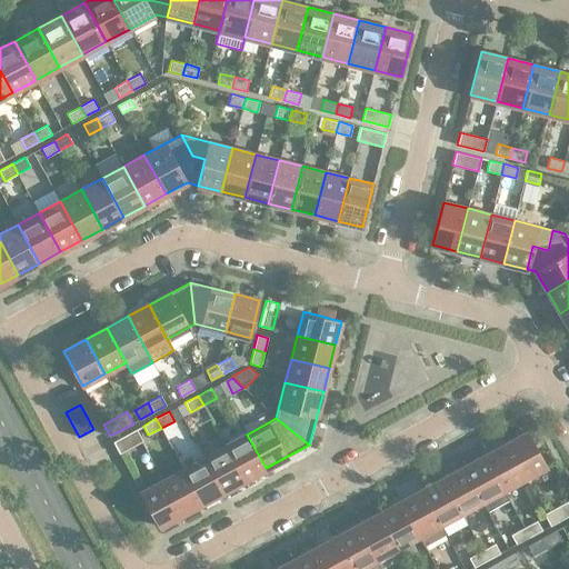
[(142,440),(137,429),(112,441),(119,453),(142,440)]
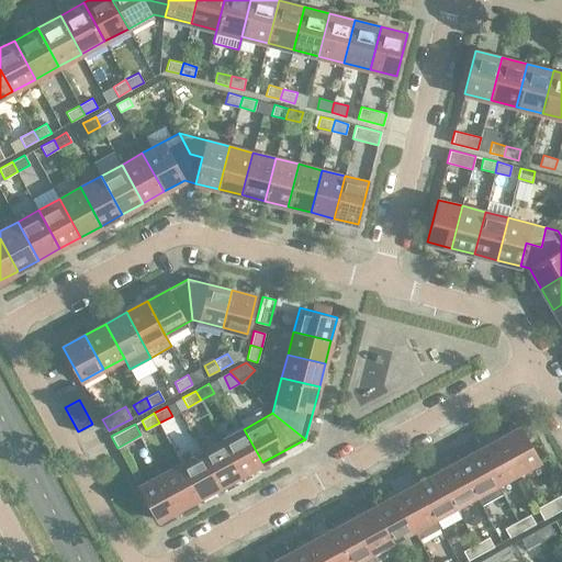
[(521,426),(499,438),(518,472),(540,460),(521,426)]
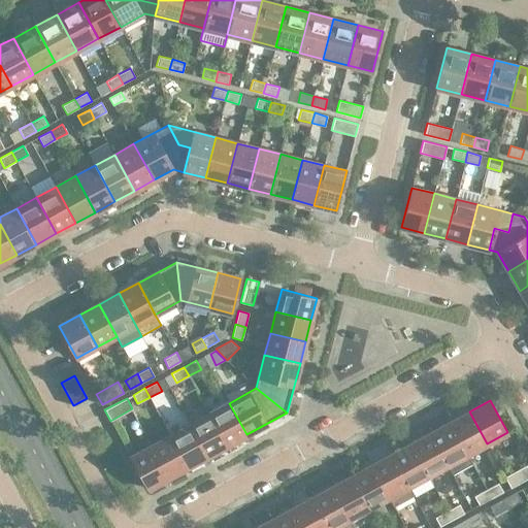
[(246,434),(229,403),(209,414),(227,446),(246,434)]
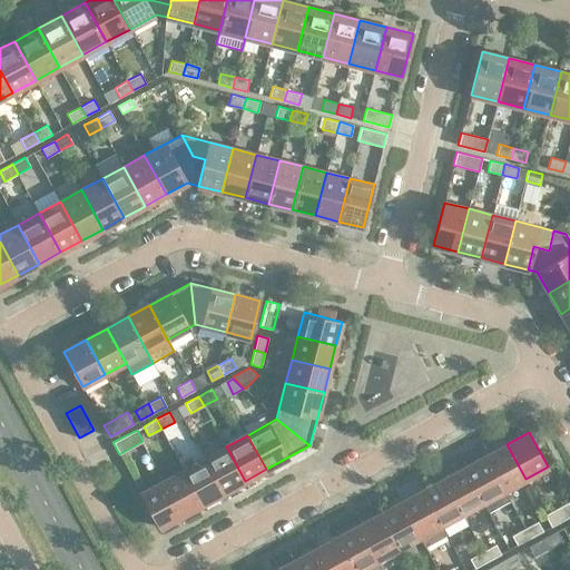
[(526,479),(507,444),(485,457),(504,490),(526,479)]
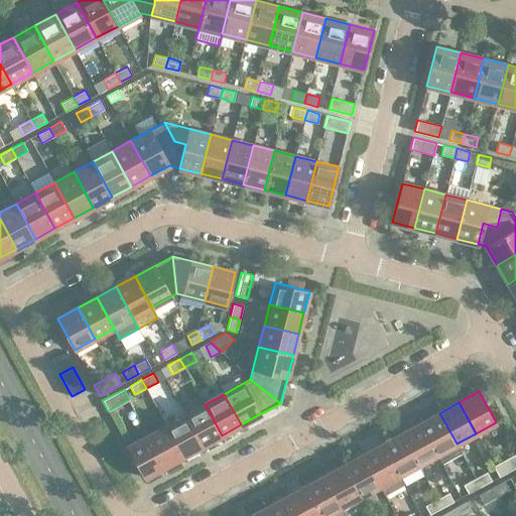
[(222,435),(205,404),(185,414),(203,445),(222,435)]
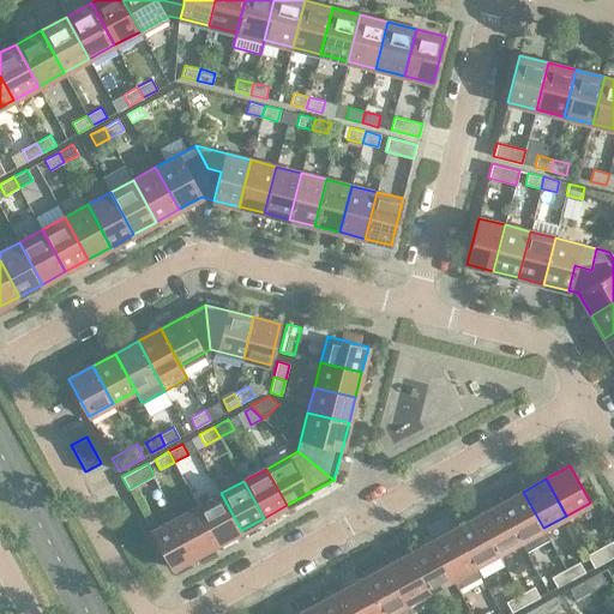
[(548,536),(543,528),(523,492),(500,504),(521,541),(525,549),(548,536)]
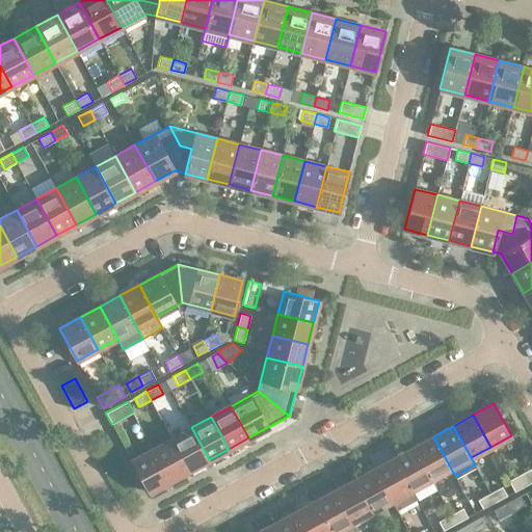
[(209,459),(191,427),(171,439),(189,471),(209,459)]
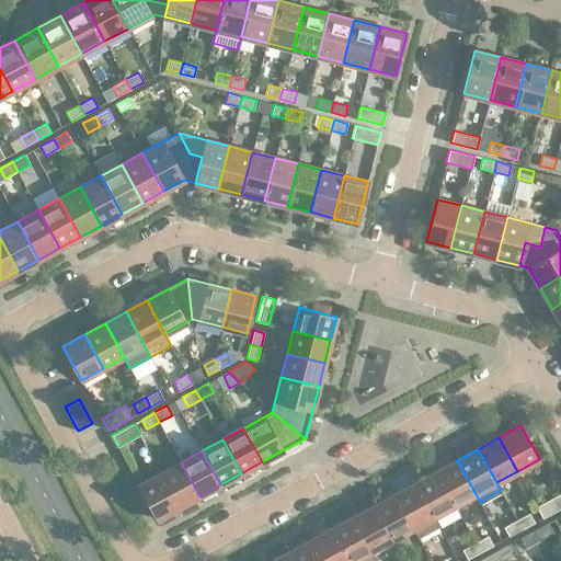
[(476,494),(457,460),(436,471),(455,505),(476,494)]
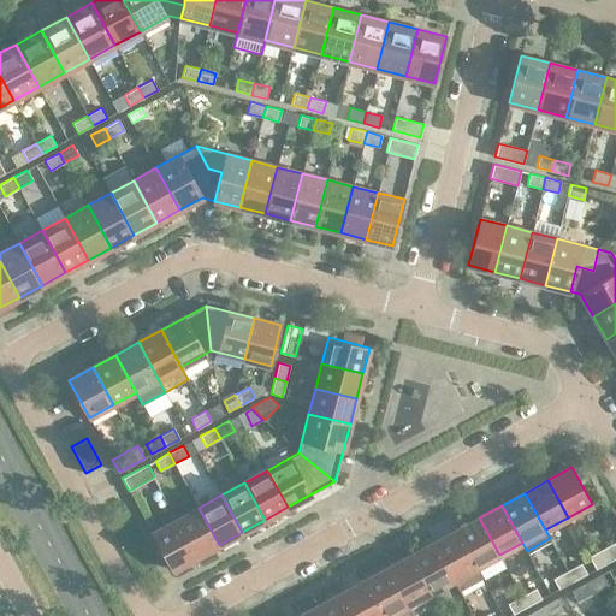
[(219,545),(199,508),(176,520),(196,557),(219,545)]
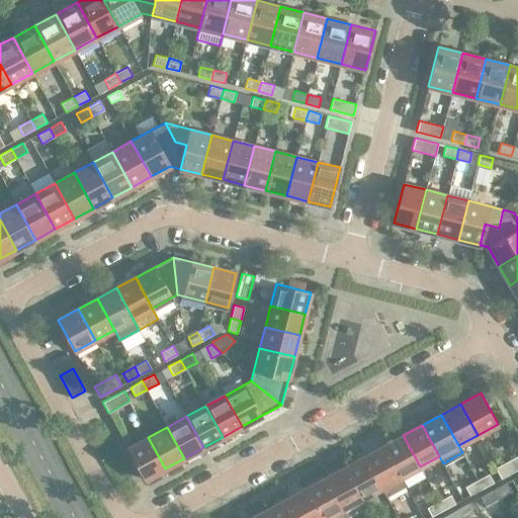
[(420,466),(403,435),(383,446),(401,478),(420,466)]
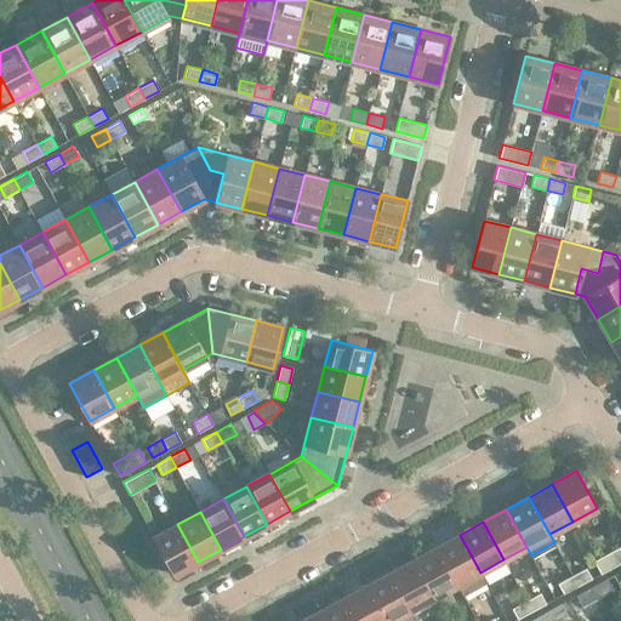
[(198,562),(177,524),(153,537),(174,575),(198,562)]
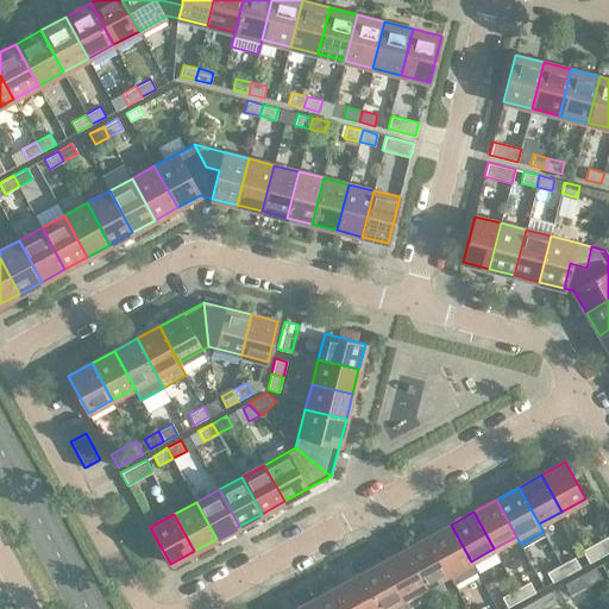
[(471,562),(451,525),(428,537),(449,573),(471,562)]
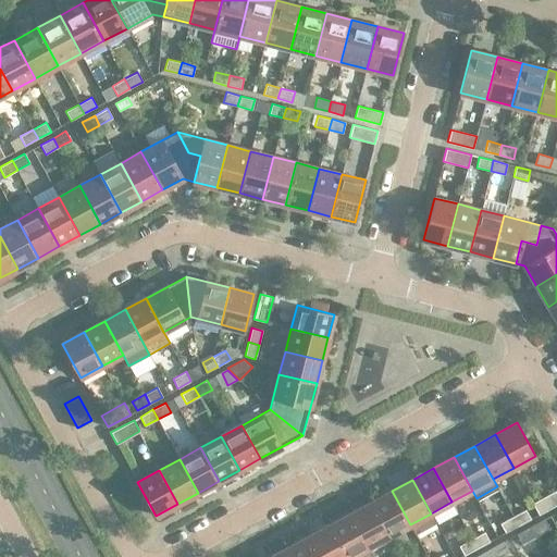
[(410,524),(392,491),(371,502),(390,535),(410,524)]
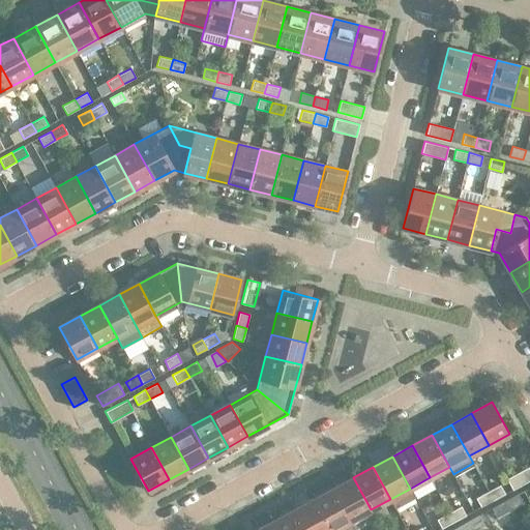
[(506,478),(512,490),(529,479),(529,469),(528,467),(506,478)]
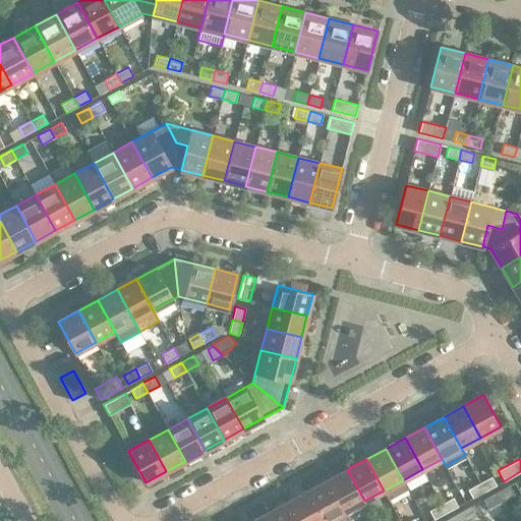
[(364,501),(347,469),(328,480),(345,512),(364,501)]
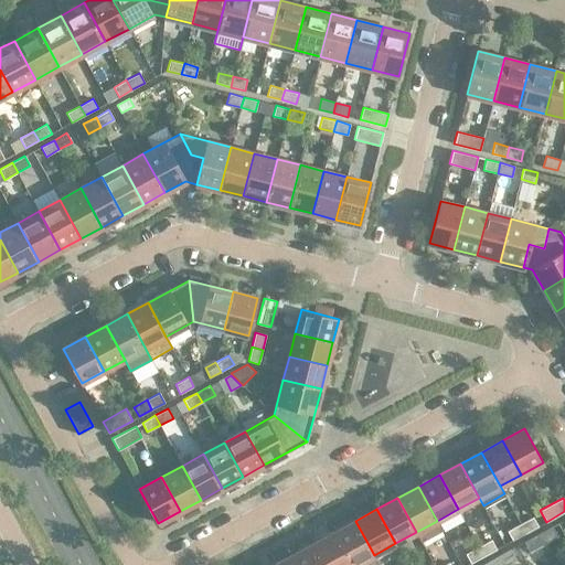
[(533,516),(520,523),(525,533),(539,526),(533,516)]
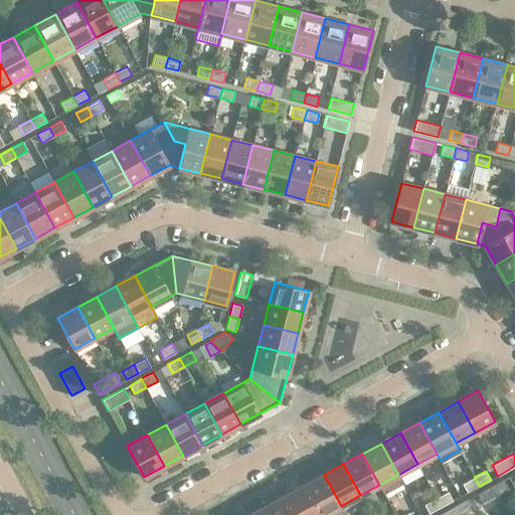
[(344,514),(346,514),(341,506),(324,475),(305,485),(320,514),(344,514)]
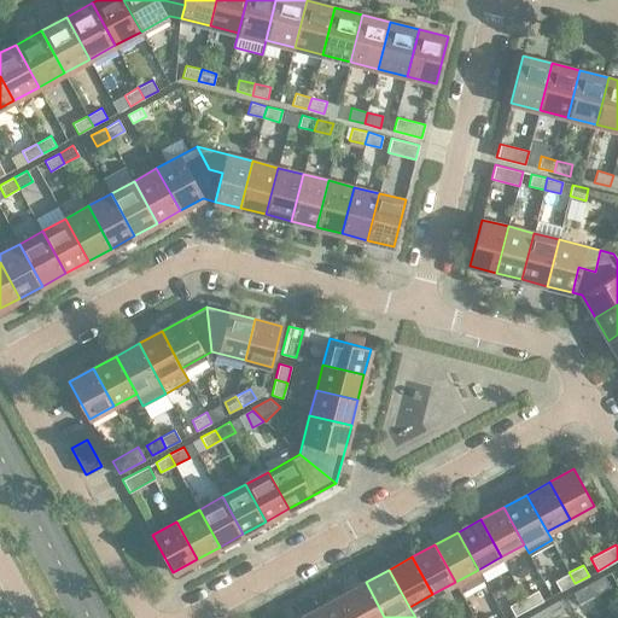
[(575,583),(569,572),(555,581),(560,592),(575,583)]
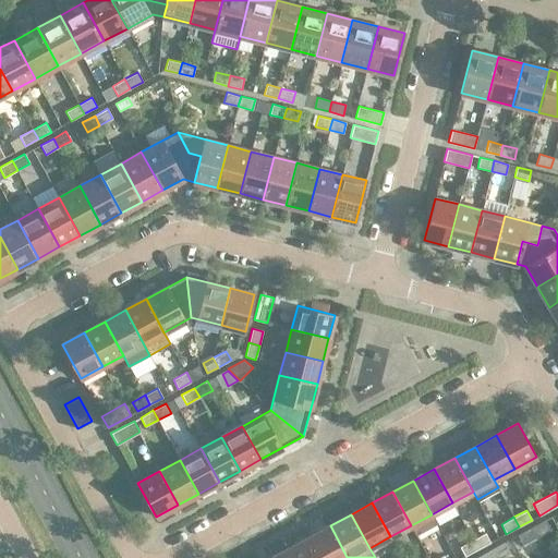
[(544,520),(532,528),(537,537),(550,531),(544,520)]
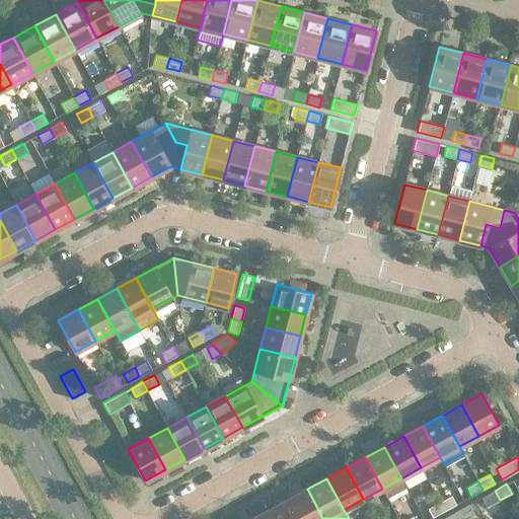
[(322,518),(307,489),(288,500),(298,518),(322,518)]
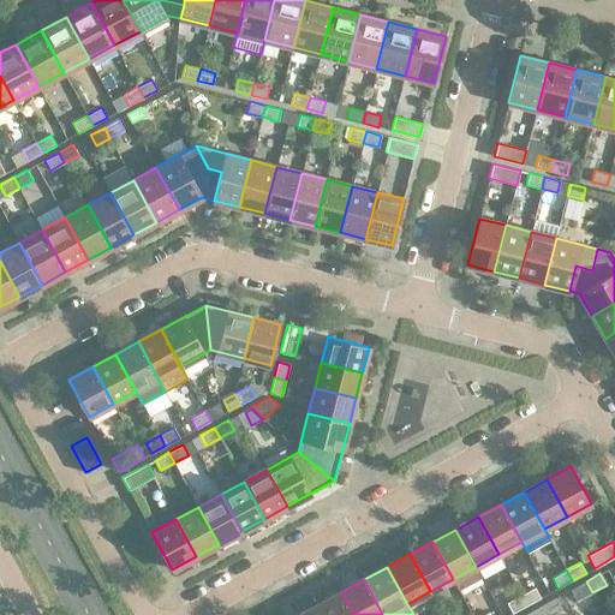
[(592,592),(586,581),(572,589),(578,601),(592,592)]
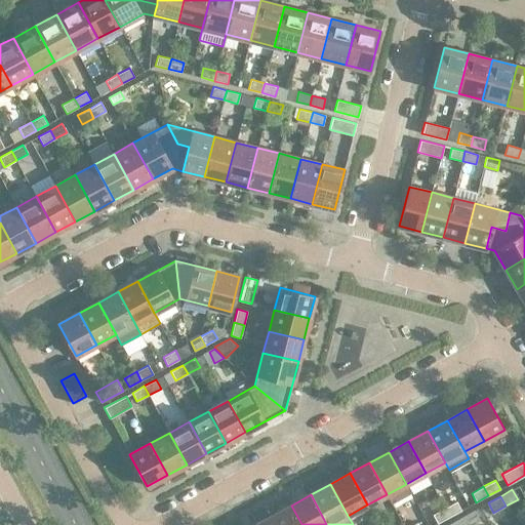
[(456,501),(444,508),(449,517),(461,511),(456,501)]
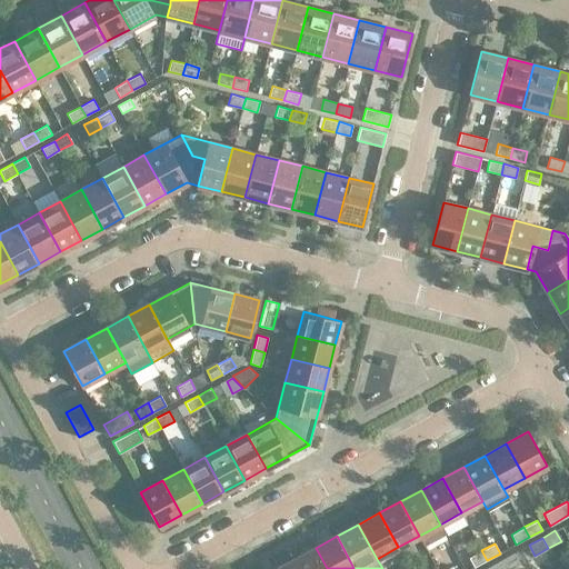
[(327,568),(316,548),(295,559),(299,568),(327,568)]
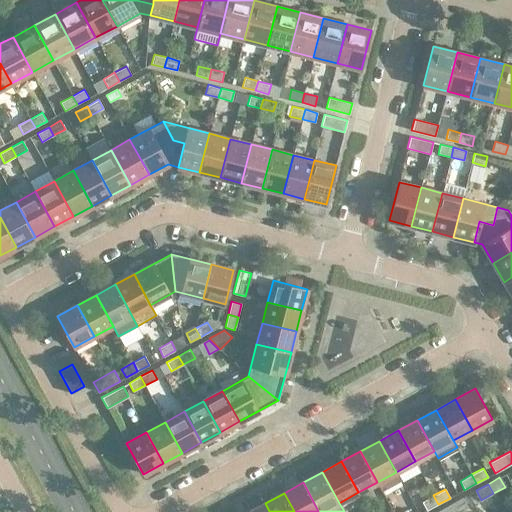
[(438,504),(433,495),(422,502),(426,510),(438,504)]
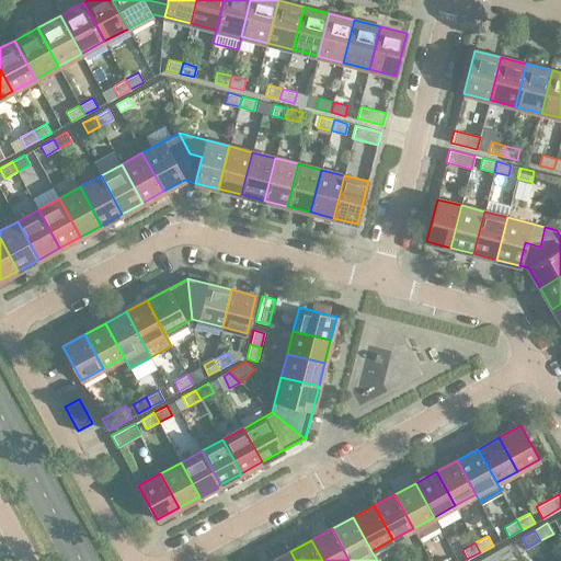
[(505,546),(493,553),(496,560),(502,560),(512,557),(505,546)]
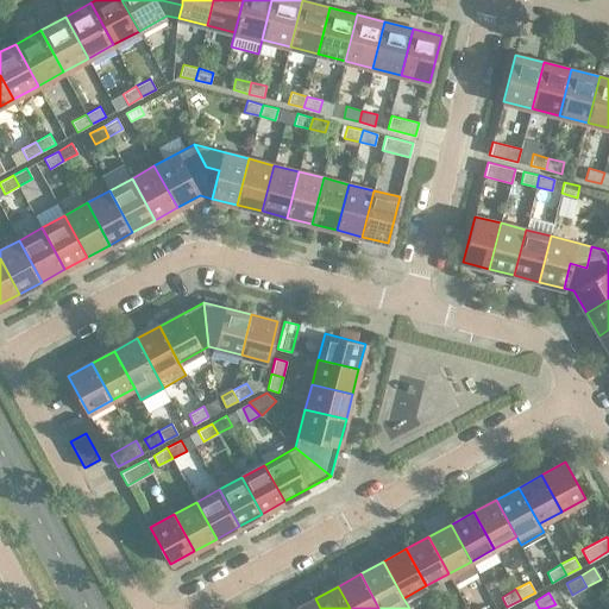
[(320,608),(315,598),(295,608),(320,608)]
